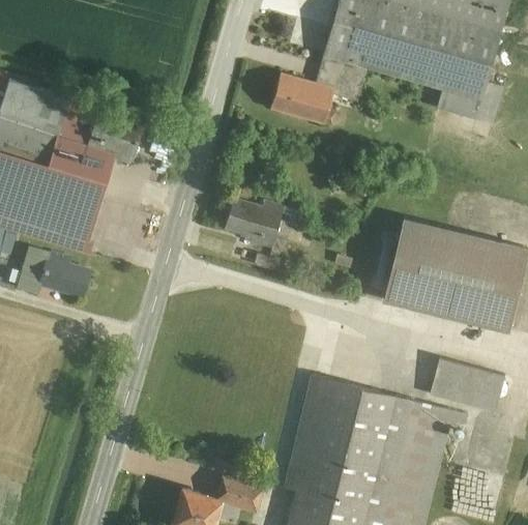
[(508,0),(343,0),(327,56),(368,68),(441,89),(479,100),(486,81),(508,0)]
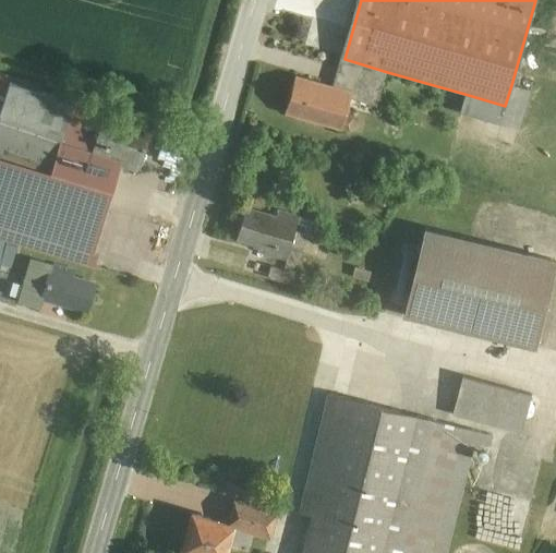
[(379,99),(387,72),(345,59),(336,87),(353,92),(379,99)]
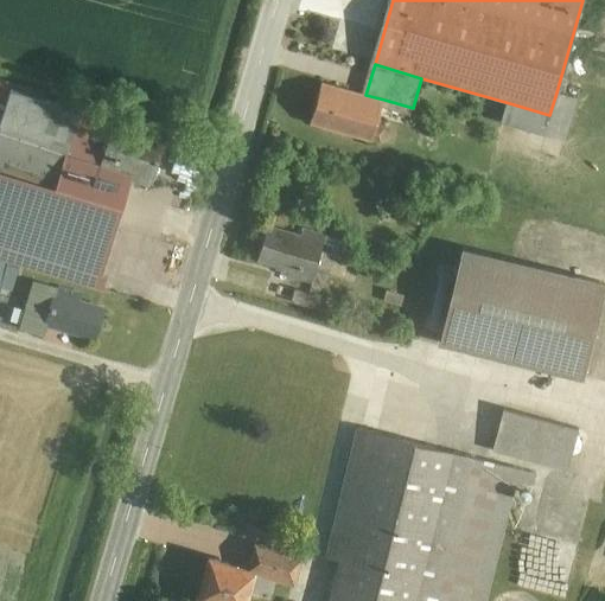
[(325,83),(313,123),(373,141),(384,100),(365,95),(325,83)]
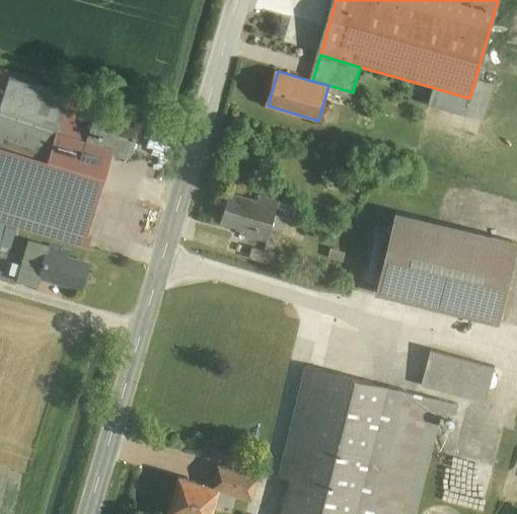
[(67,97),(10,79),(0,112),(0,142),(48,157),(57,130),(67,97)]
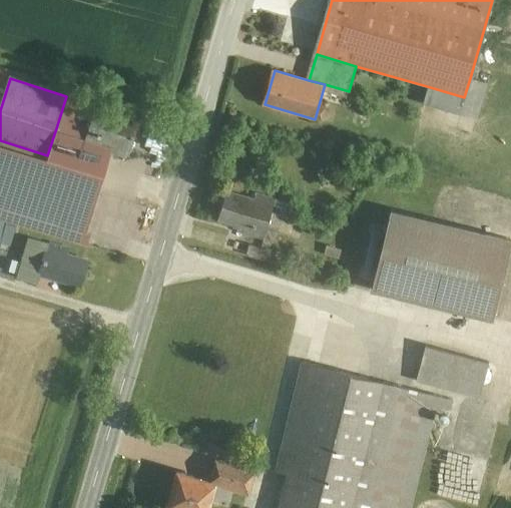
[(427,86),(422,106),(478,121),(488,83),(470,78),(464,97),(427,86)]
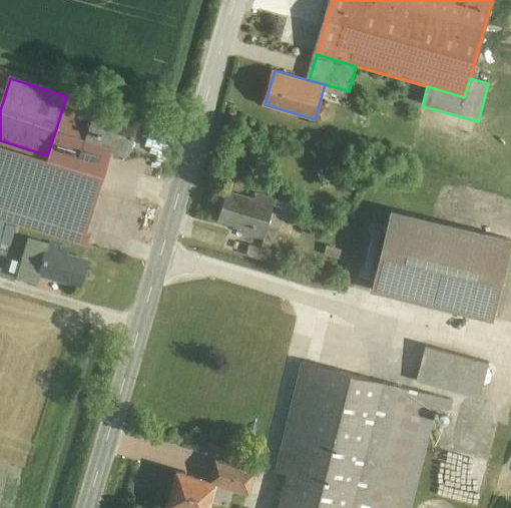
[(129,151),(141,115),(67,92),(66,96),(56,128),(111,146),(129,151)]
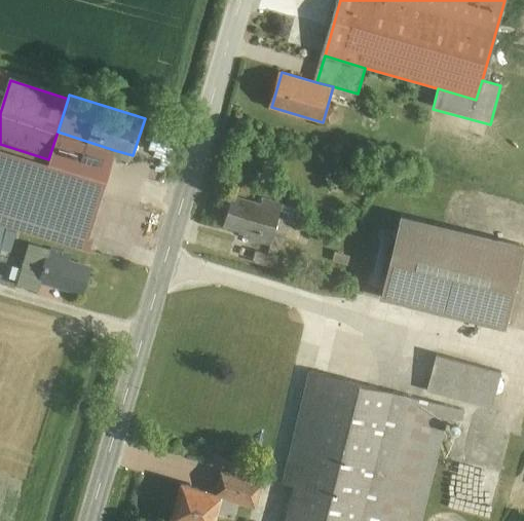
[(114,150),(58,132),(48,159),(106,178),(114,150)]
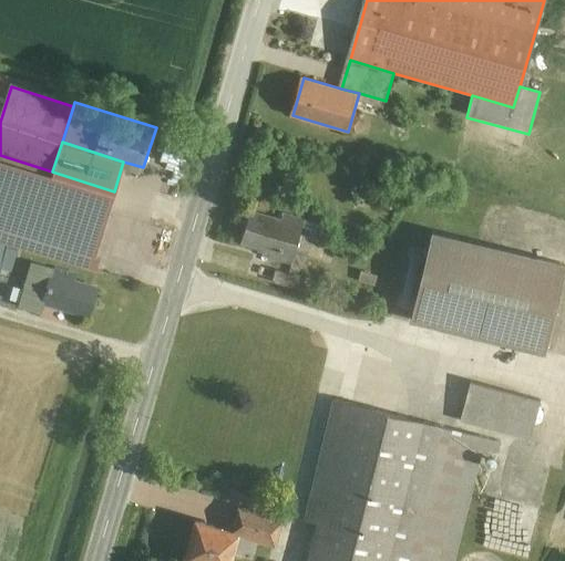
[(52,172),(0,155),(0,242),(89,270),(114,191),(52,172)]
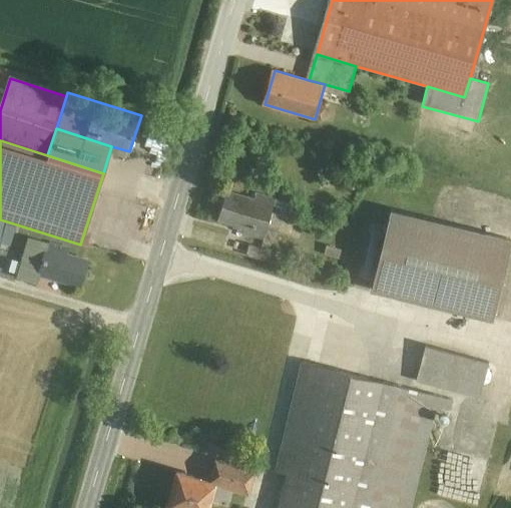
[(274,205),(228,192),(219,223),(265,236),(274,205)]
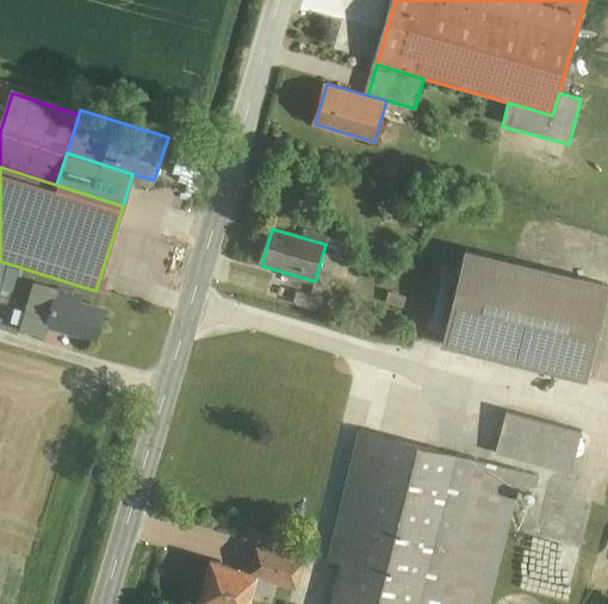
[(607,297),(607,288),(465,253),(441,340),(587,378),(607,297)]
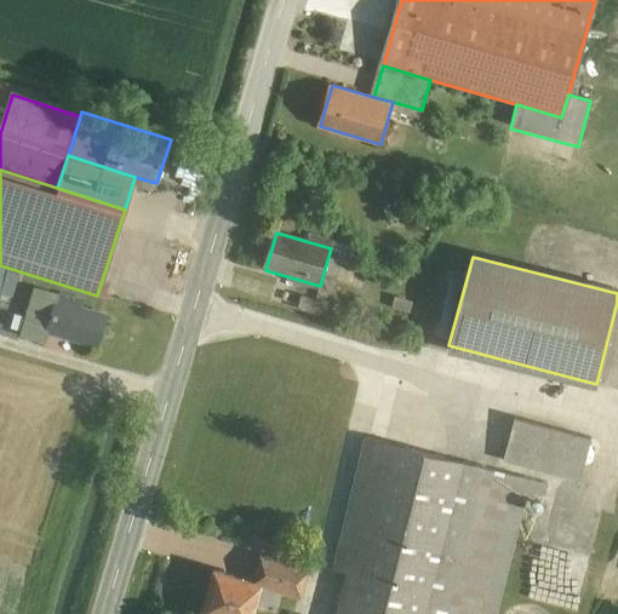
[(32,290),(19,338),(47,344),(49,336),(99,349),(109,309),(32,290)]
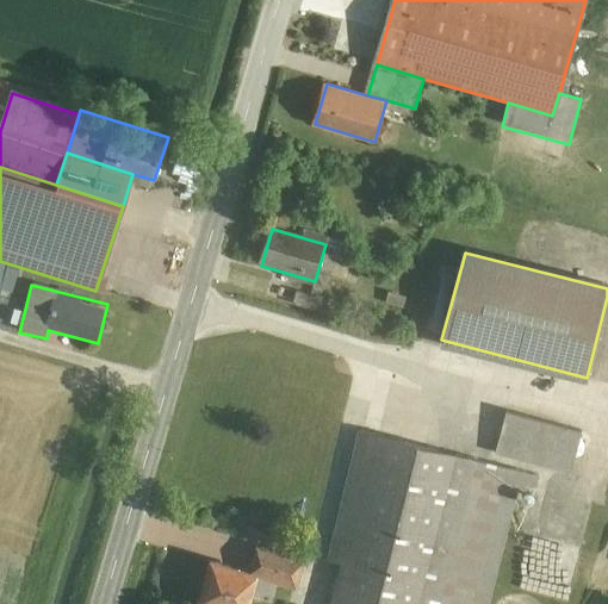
[(582,431),(507,413),(496,456),(571,475),(582,431)]
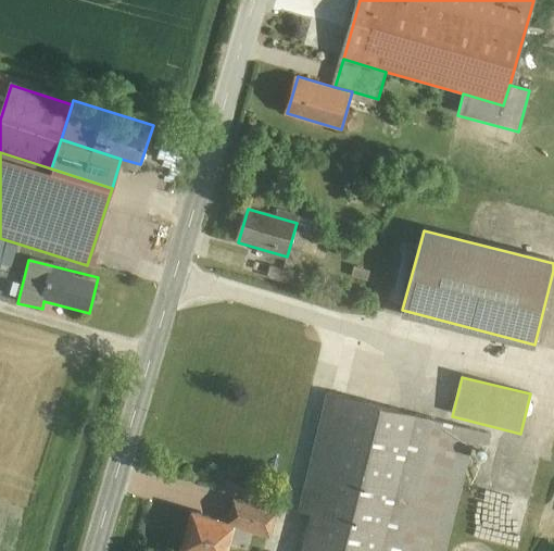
[(443,550),(474,431),(332,397),(304,512),(312,514),(302,550),(443,550)]
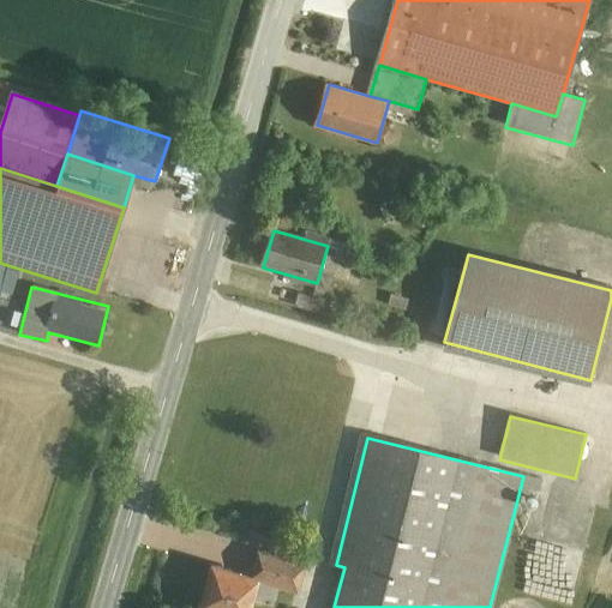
[(304,588),(310,561),(264,551),(258,576),(304,588)]
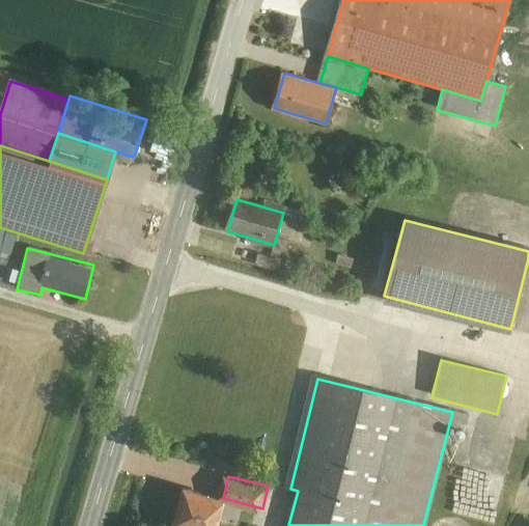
[(215,525),(223,498),(182,488),(172,525),(215,525)]
